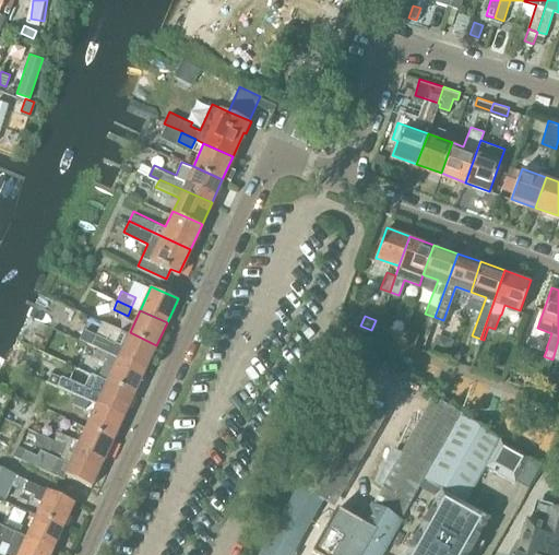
[(385,335),(390,323),(379,319),(375,332),(385,335)]
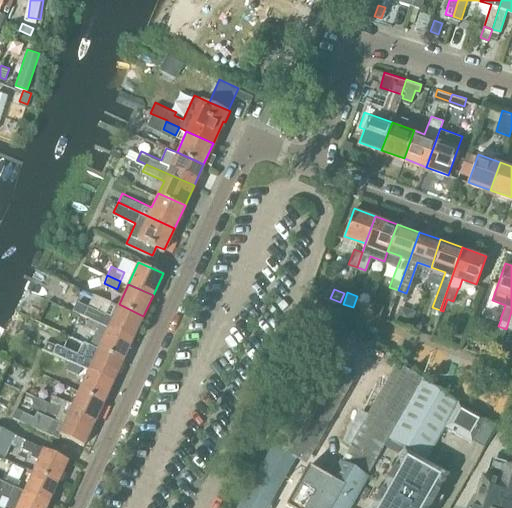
[(105,313),(77,300),(72,309),(109,326),(134,337),(143,316),(119,304),(119,305),(111,301),(105,313)]
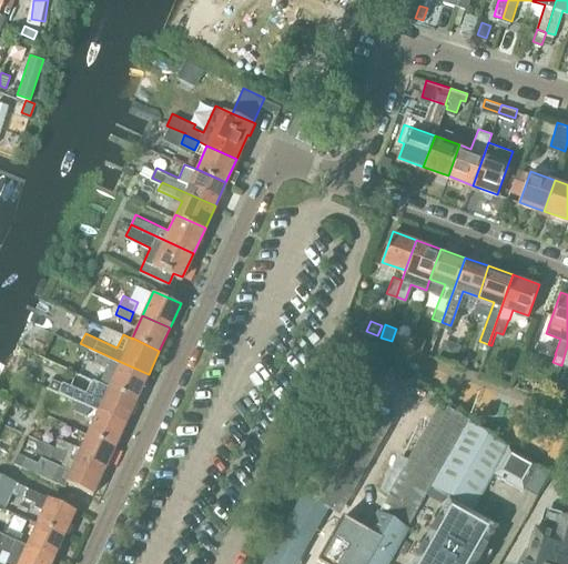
[(423,340),(408,334),(404,346),(419,351),(423,340)]
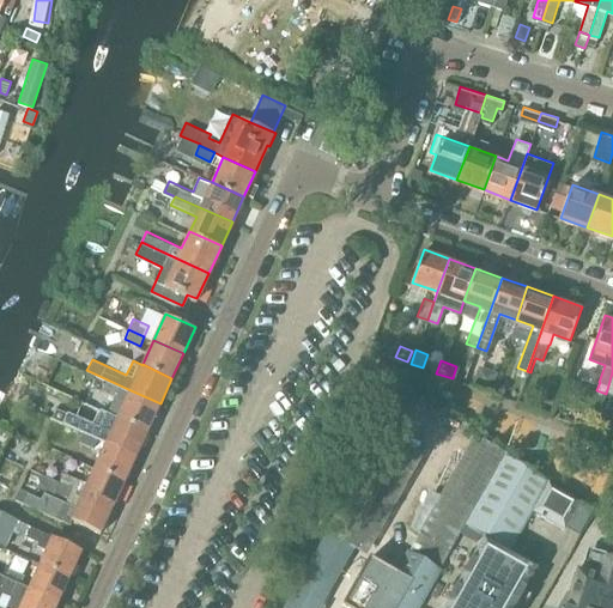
[(612,372),(606,394),(601,406),(607,408),(612,396),(612,372)]
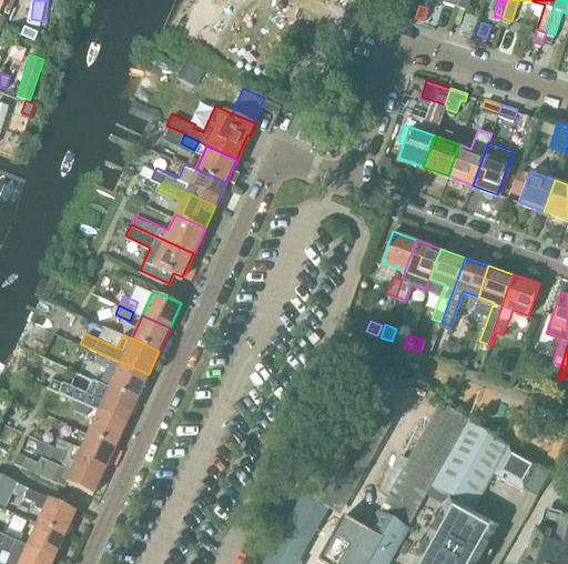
[(465,364),(468,356),(459,353),(456,361),(465,364)]
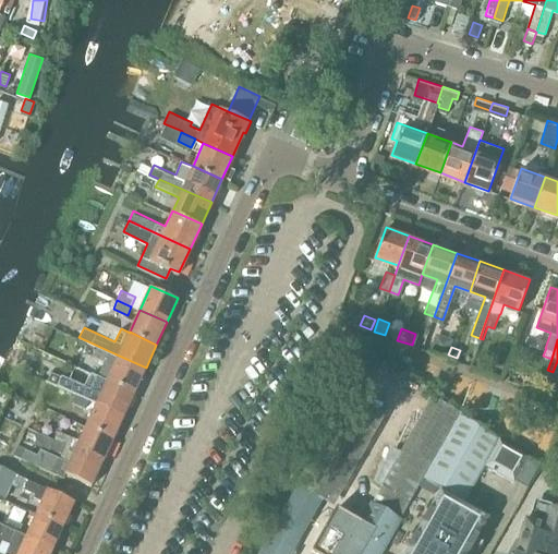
[(135,390),(146,368),(119,356),(108,380),(135,390)]
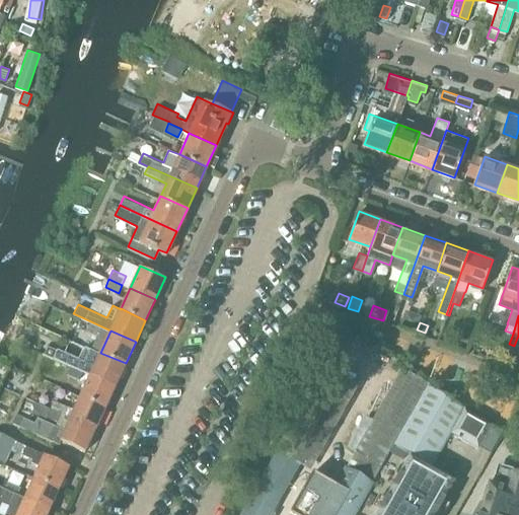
[(80,359),(58,349),(48,344),(44,353),(71,365),(116,384),(126,363),(100,353),(85,346),(80,359)]
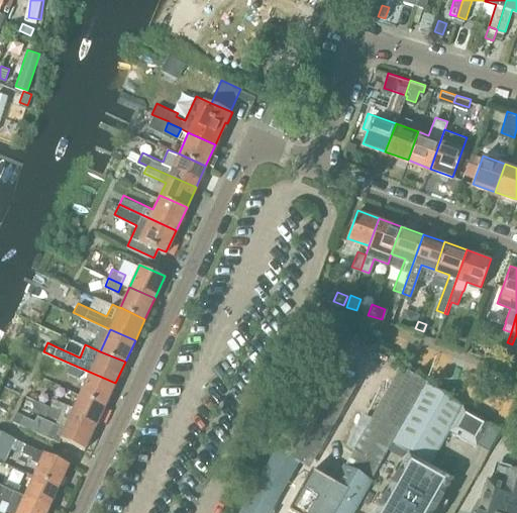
[(106,403),(115,383),(71,364),(67,372),(87,380),(81,393),(106,403)]
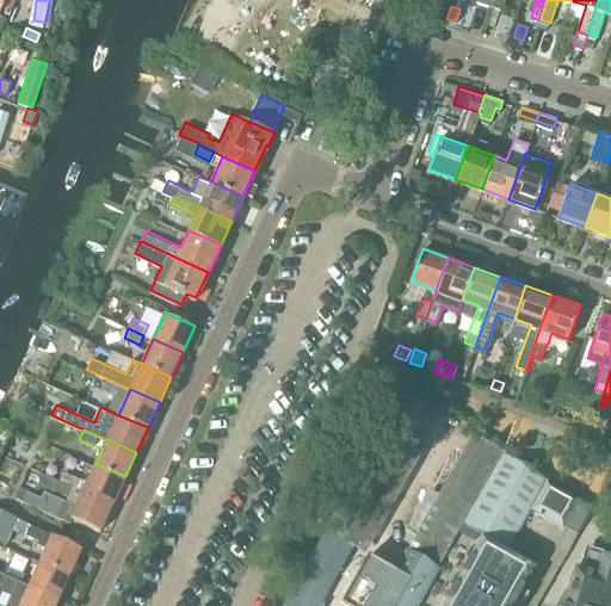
[(285,600),(282,605),(315,605),(352,543),(365,520),(408,447),(378,431),(325,529),(328,531),(307,568),(288,601),(285,600)]
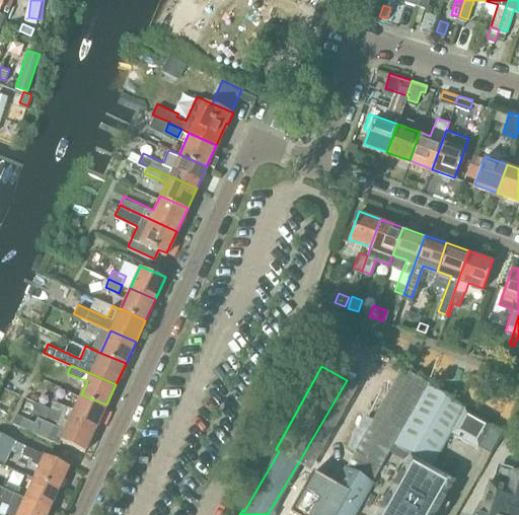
[(312,471),(289,512),(294,514),(352,514),(372,481),(371,480),(392,442),(426,383),(427,381),(400,366),(372,418),(359,410),(341,442),(355,451),(346,467),(336,485),(312,471)]
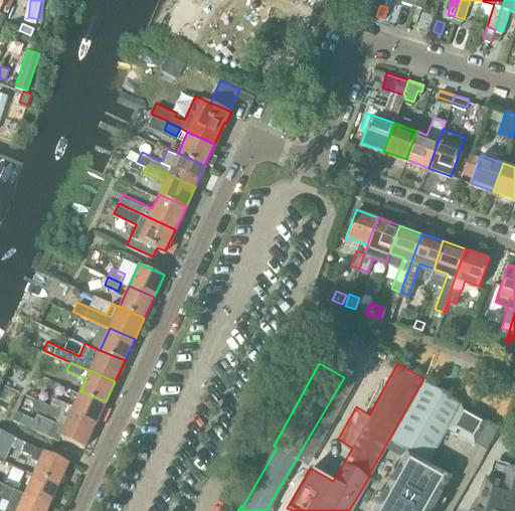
[(422,380),(389,439),(427,461),(461,402),(422,380)]
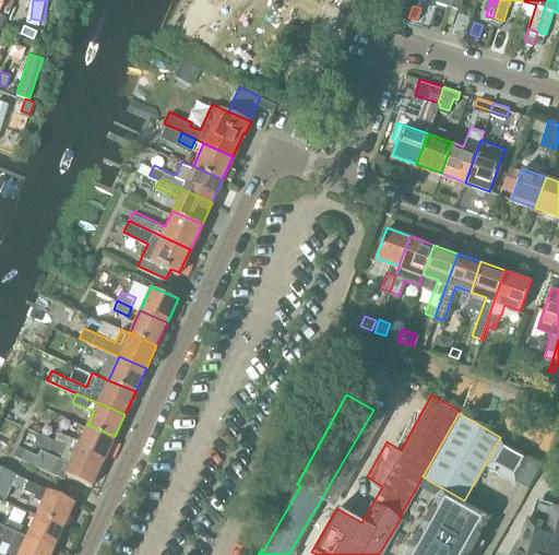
[(104,460),(115,436),(87,425),(81,440),(58,429),(55,438),(104,460)]
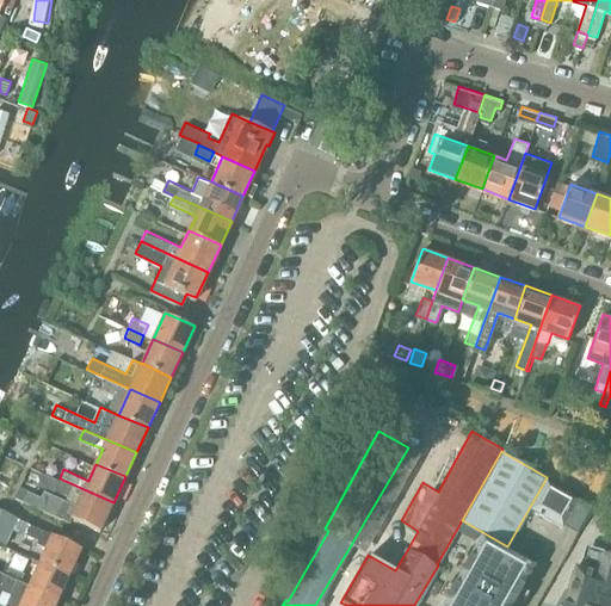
[(113,502),(60,478),(55,489),(68,496),(67,500),(44,489),(42,495),(30,490),(25,500),(71,521),(73,515),(102,529),(113,502)]
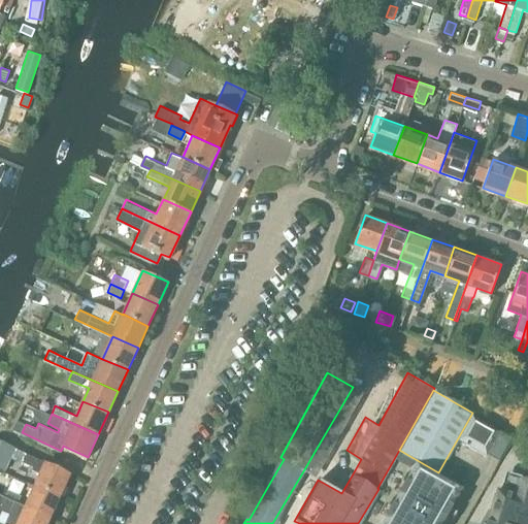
[(499,431),(472,416),(459,438),(486,454),(499,431)]
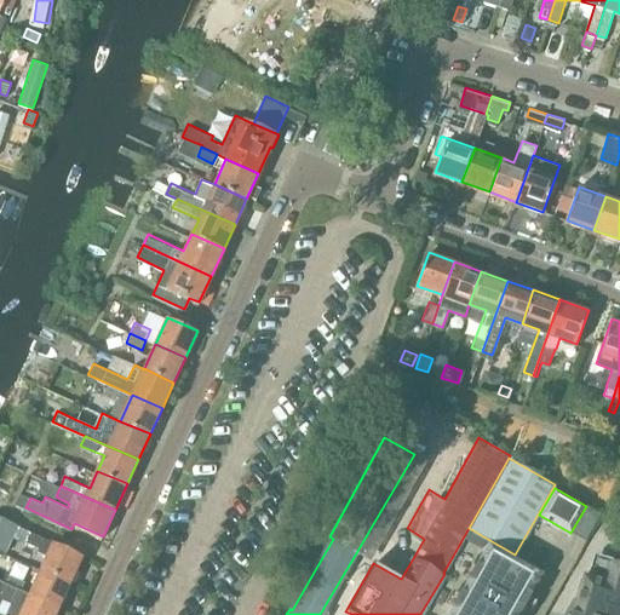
[(15,503),(26,507),(30,498),(19,493),(15,503)]
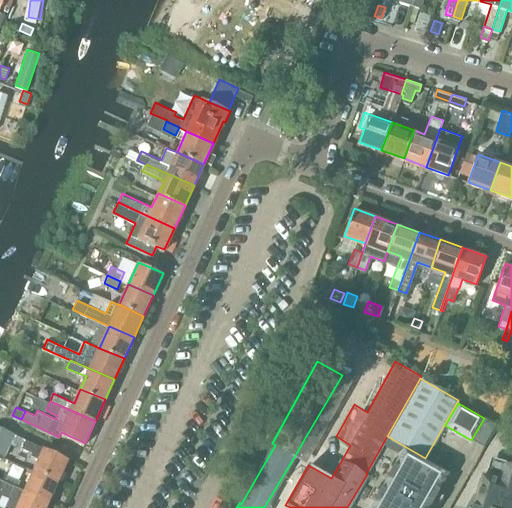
[(0,451),(9,431),(0,426),(0,451)]
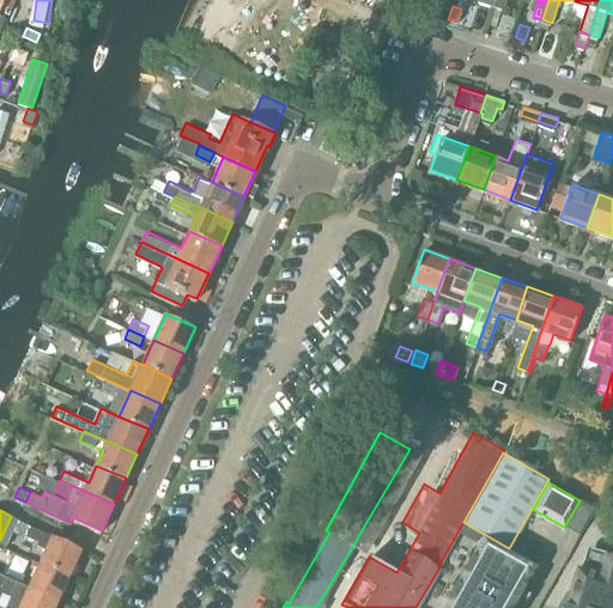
[(20,533),(25,523),(16,518),(11,529),(20,533)]
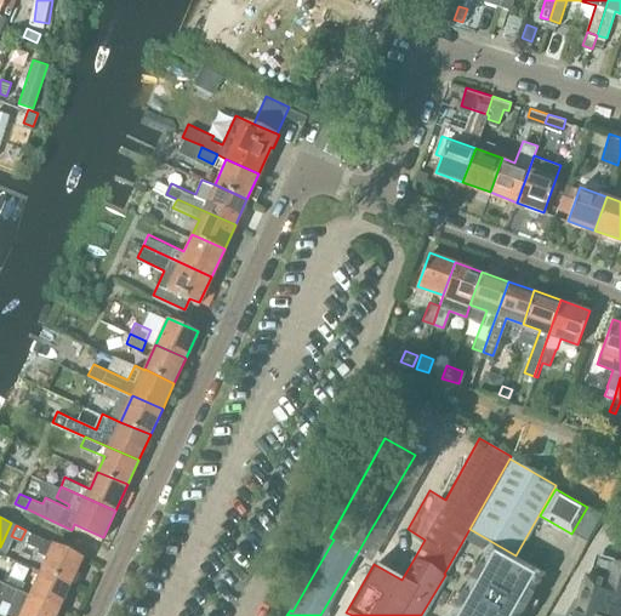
[(72,581),(83,555),(30,531),(26,541),(39,548),(38,551),(47,555),(41,568),(72,581)]
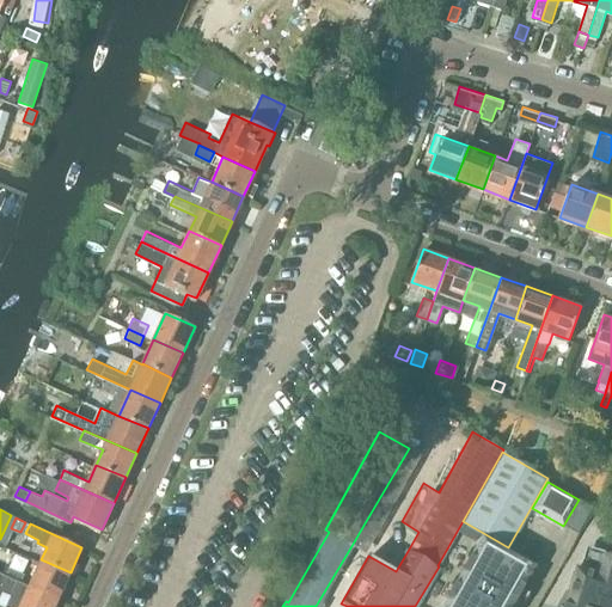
[(510,606),(534,565),(483,537),(442,606),(510,606)]
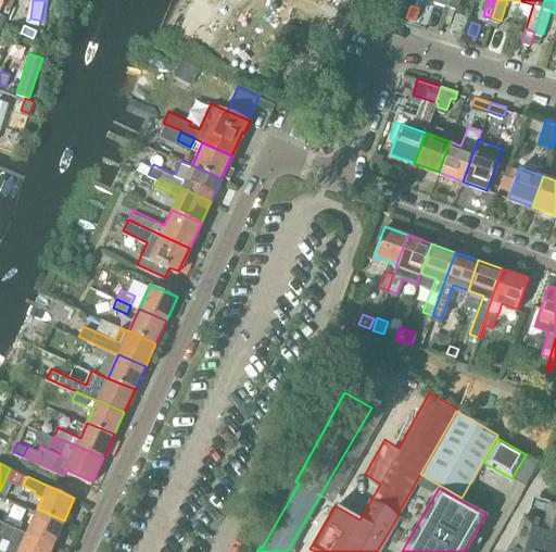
[(555,551),(555,506),(550,523),(526,516),(515,550),(510,549),(509,551),(555,551)]
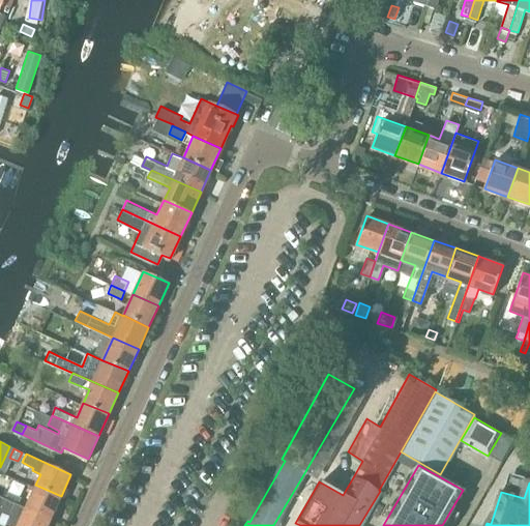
[(51,519),(61,496),(35,485),(25,507),(51,519)]
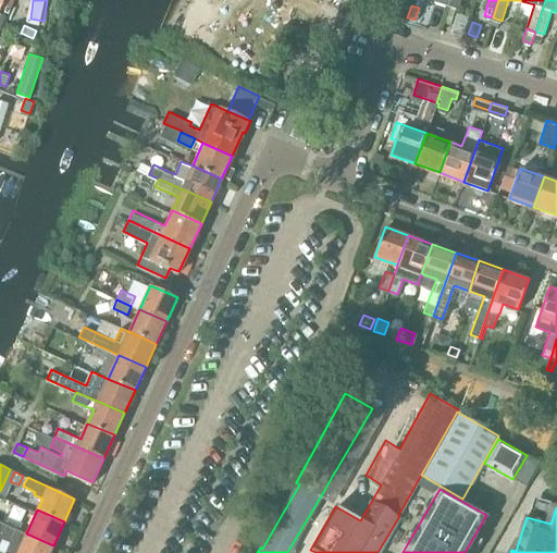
[(4,523),(0,520),(0,550),(5,552),(49,552),(53,545),(26,533),(19,529),(22,521),(9,515),(4,523)]
